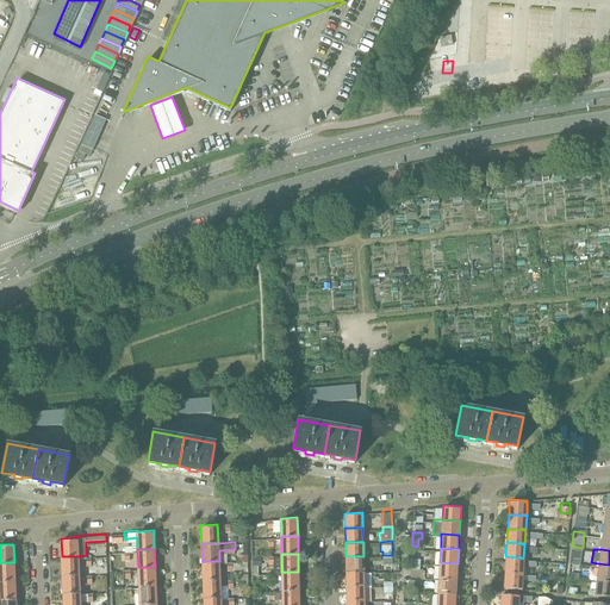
[(392,568),(392,555),(383,555),(383,560),(380,560),(380,569),(392,568)]
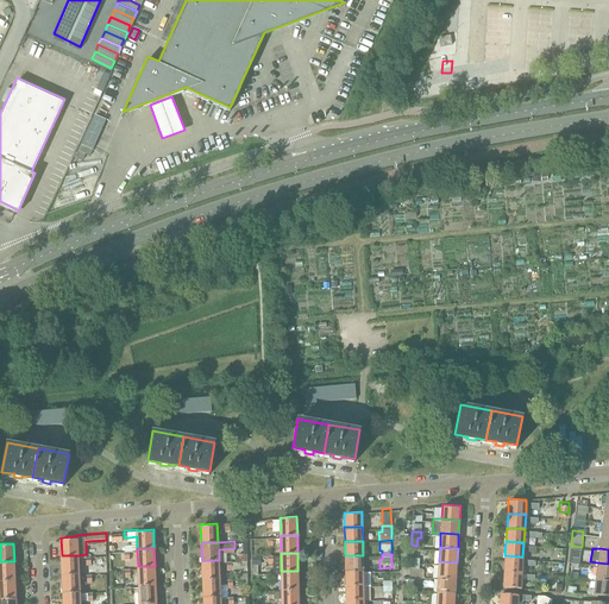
[(79,555),(62,555),(62,573),(79,573),(79,555)]
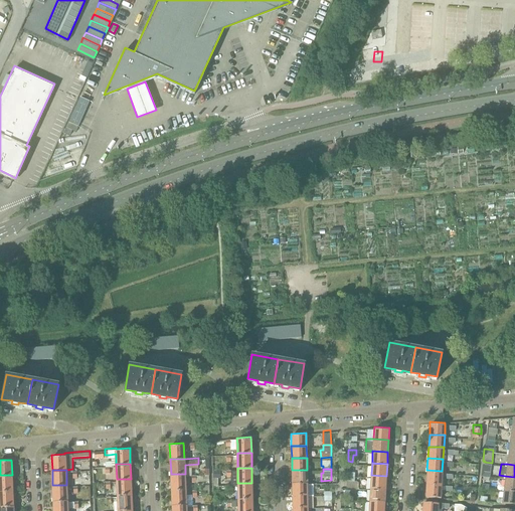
[(307,470),(292,470),(292,482),(307,482),(307,470)]
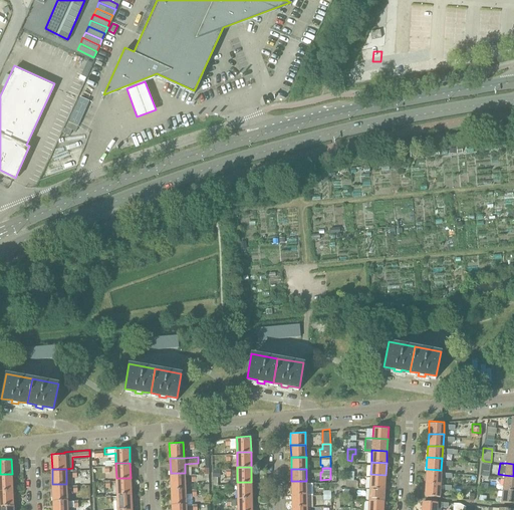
[(426,469),(426,481),(441,482),(441,470),(426,469)]
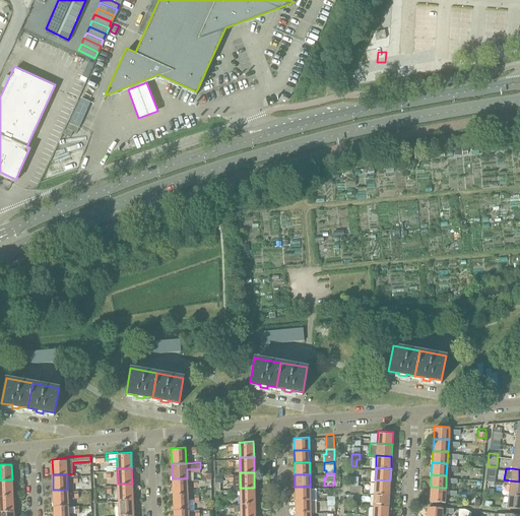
[(187,478),(173,478),(174,494),(188,494),(187,478)]
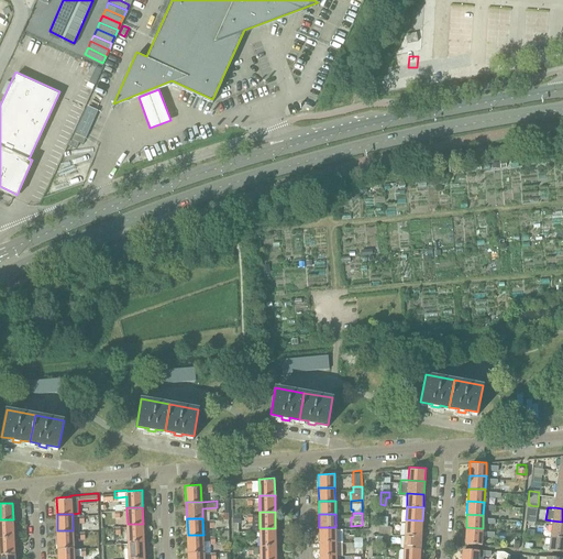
[(388,518),(379,518),(378,532),(387,532),(392,532),(392,524),(389,523),(387,523),(388,518)]
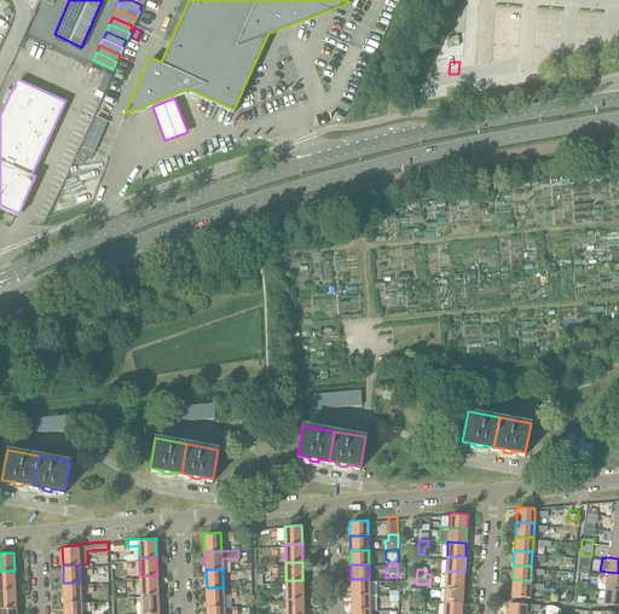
[(15,571),(0,571),(0,589),(16,589),(15,571)]
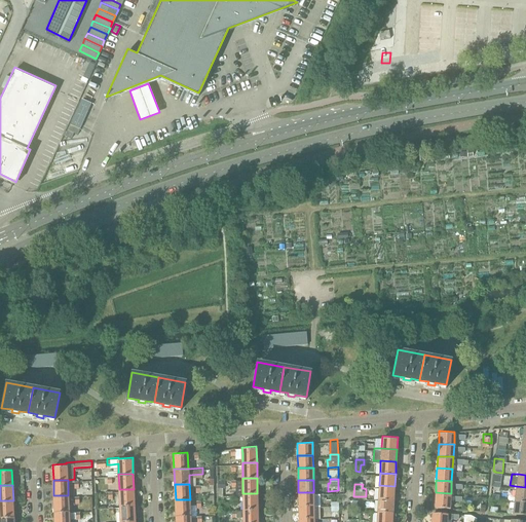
[(379,485),(378,497),(393,498),(395,486),(379,485)]
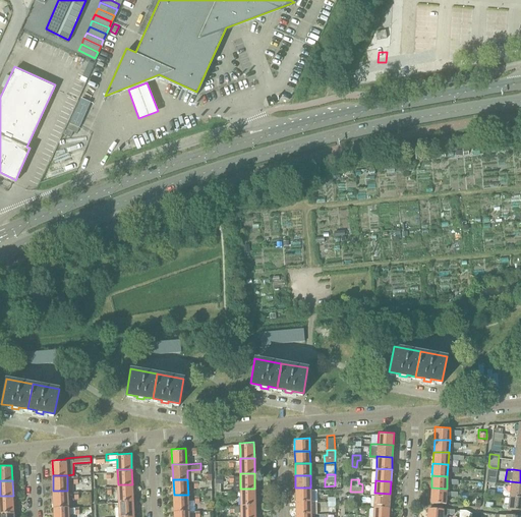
[(520,482),(511,481),(510,494),(520,495),(520,482)]
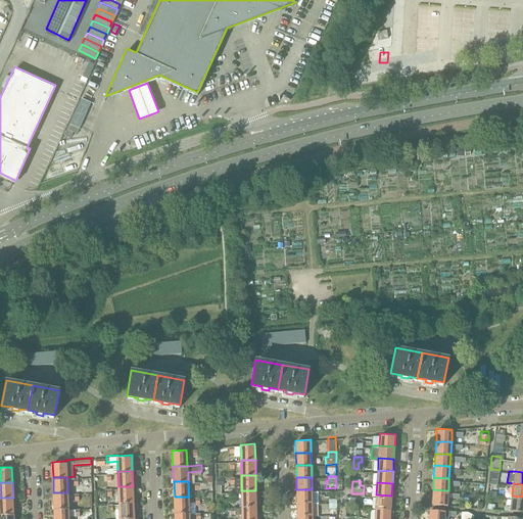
[(133,486),(119,486),(120,502),(134,502),(133,486)]
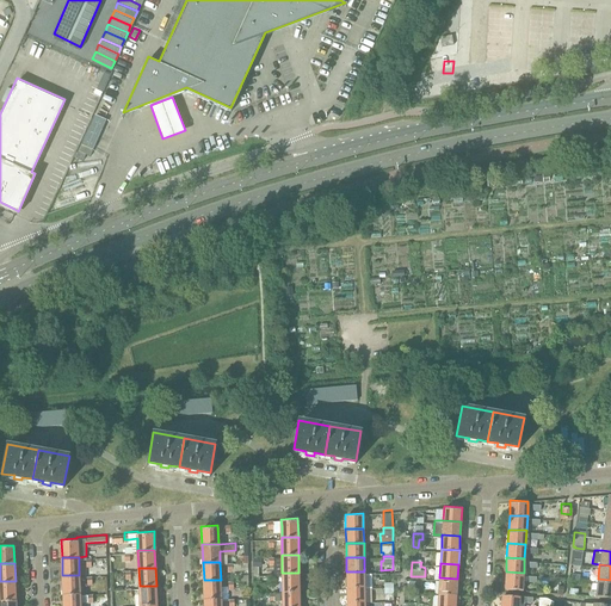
[(364,572),(346,572),(347,586),(365,586),(364,572)]
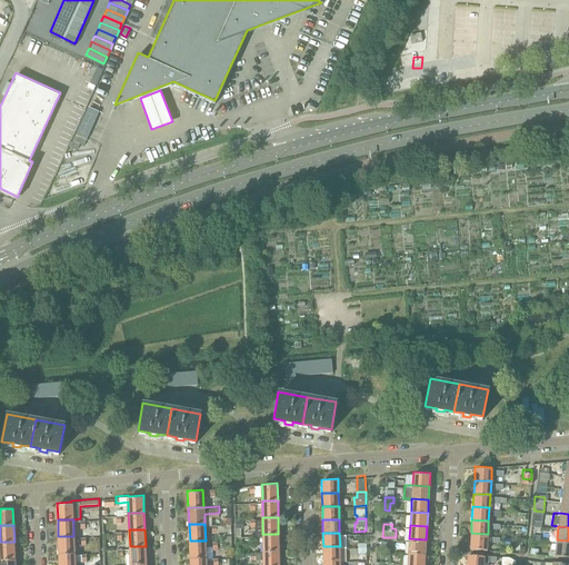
[(471,533),(470,547),(487,548),(488,534),(471,533)]
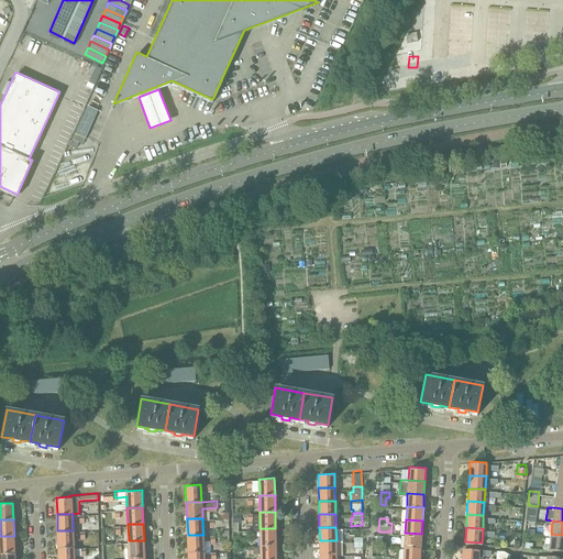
[(275,528),(260,528),(261,545),(276,545),(275,528)]
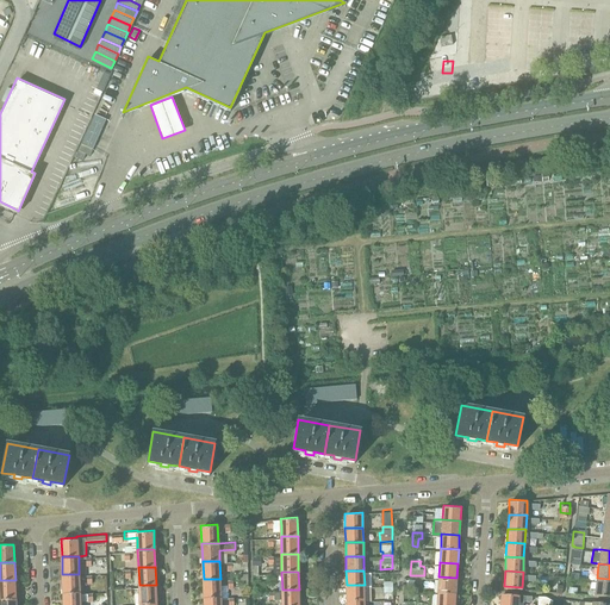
[(79,574),(62,574),(63,592),(80,592),(79,574)]
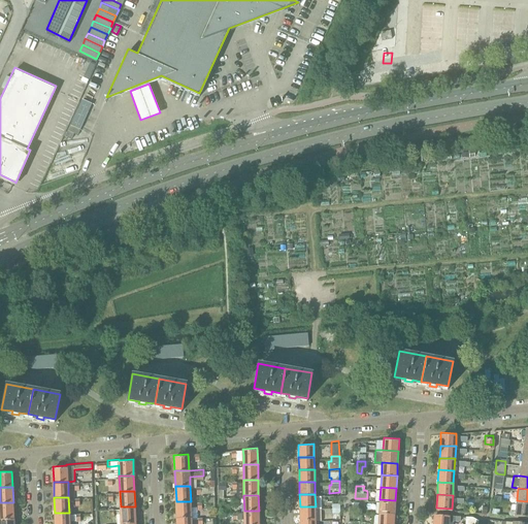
[(380,499),(378,512),(394,513),(395,500),(380,499)]
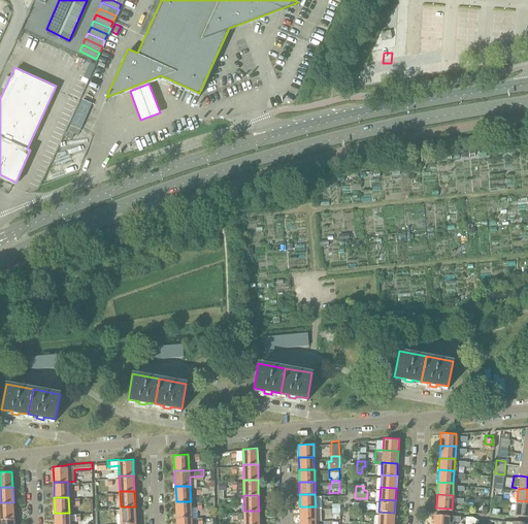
[(527,501),(517,500),(515,514),(527,515),(527,501)]
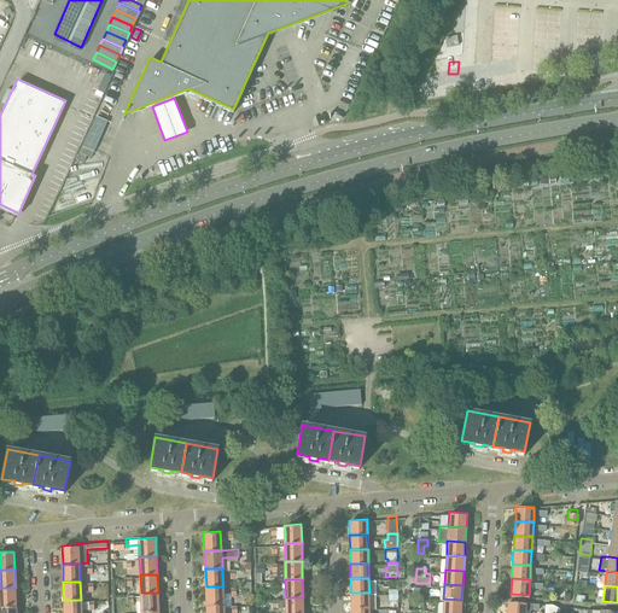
[(223,587),(207,587),(207,605),(223,605),(223,587)]
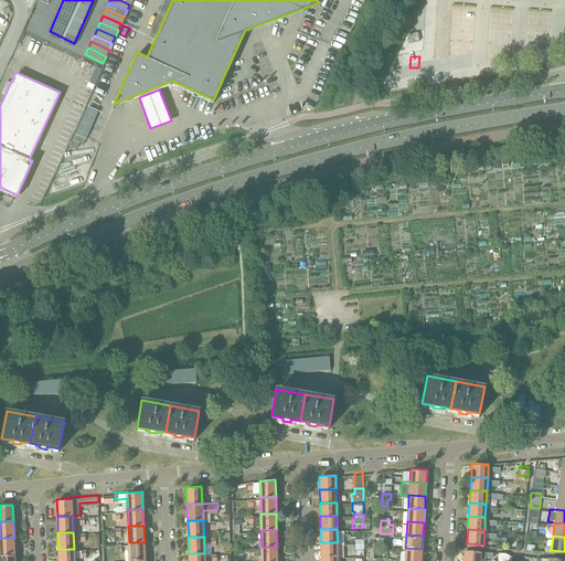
[(14,538),(0,538),(0,554),(14,554),(14,538)]
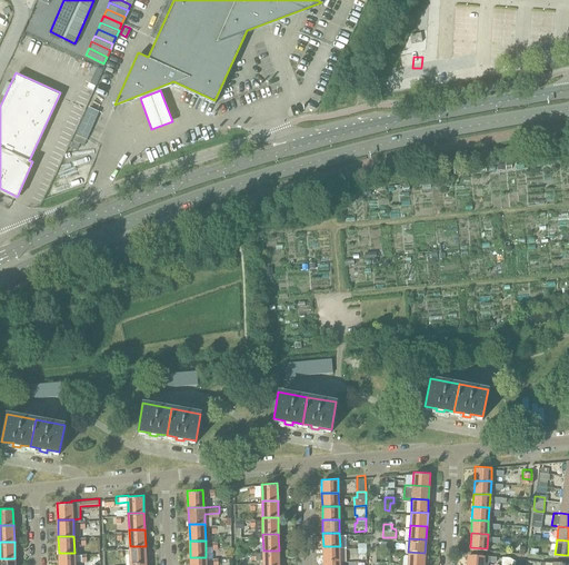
[(146,546),(130,546),(130,563),(146,563),(146,546)]
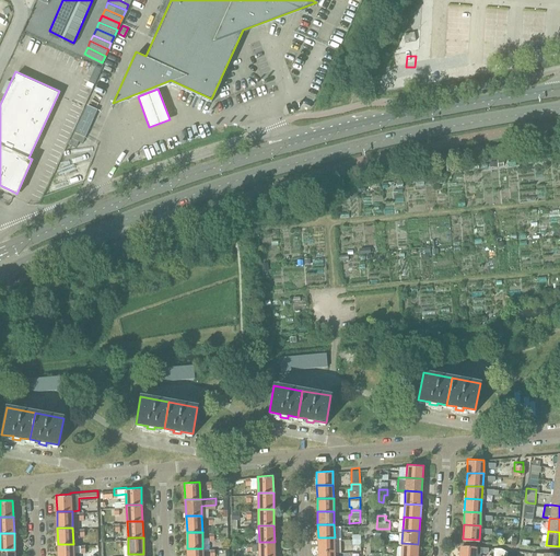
[(335,537),(318,537),(318,551),(335,551),(335,537)]
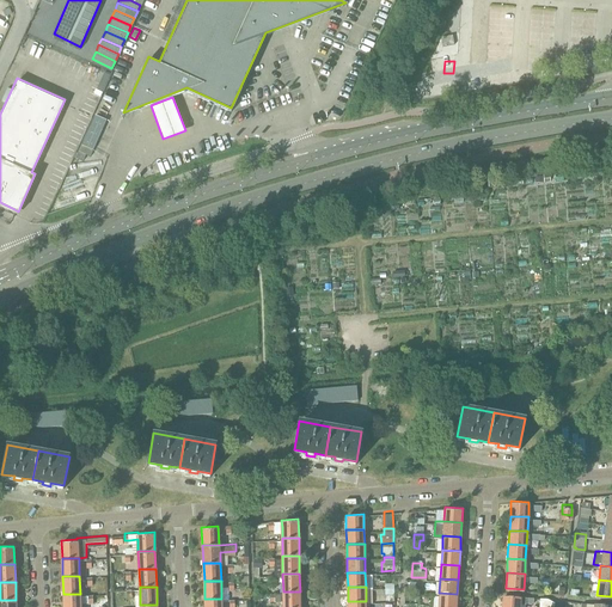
[(283,592),(270,592),(270,599),(283,599),(283,606),(300,606),(300,592),(283,592)]
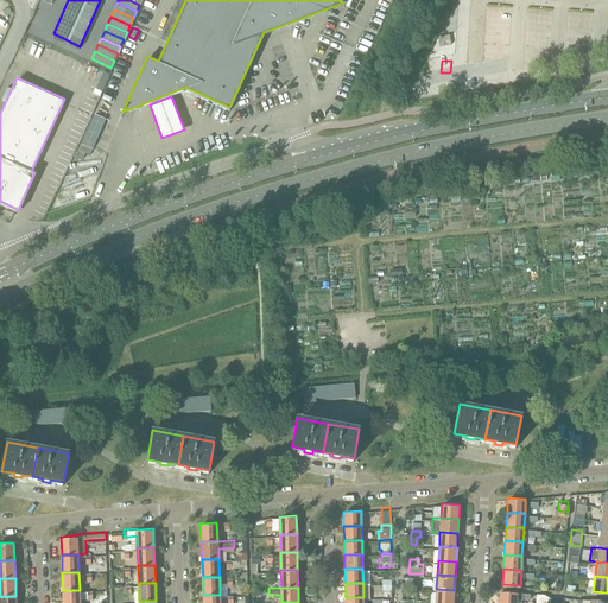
[(80,590),(63,590),(63,602),(80,602),(80,597),(93,596),(93,589),(80,590)]
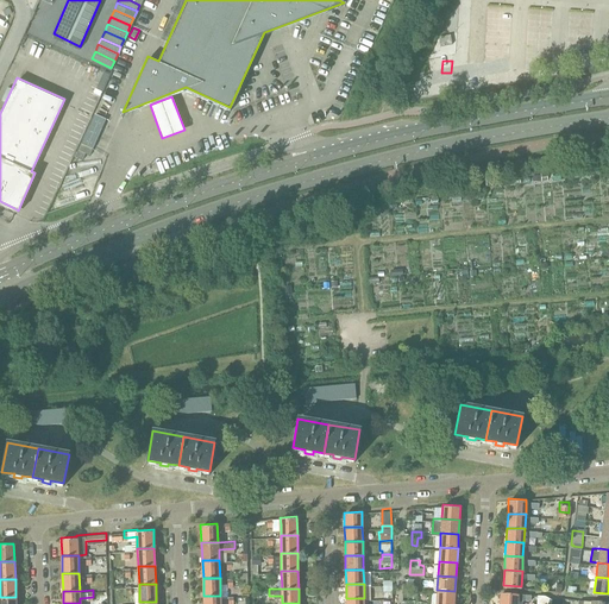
[(437,590),(437,603),(435,603),(453,603),(454,591),(437,590)]
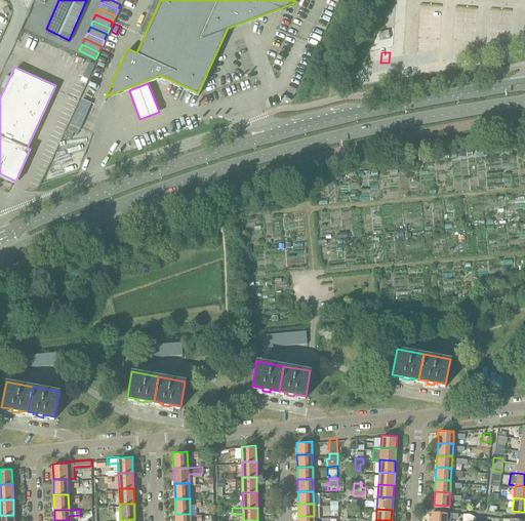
[(432,510),(431,520),(446,520),(446,516),(451,516),(451,515),(457,515),(457,511),(446,511),(432,510)]
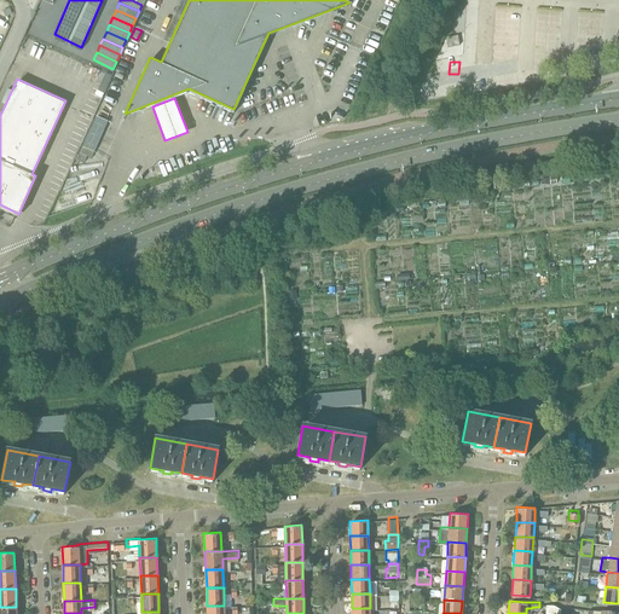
[(560,613),(560,607),(554,603),(547,602),(545,613),(560,613)]
